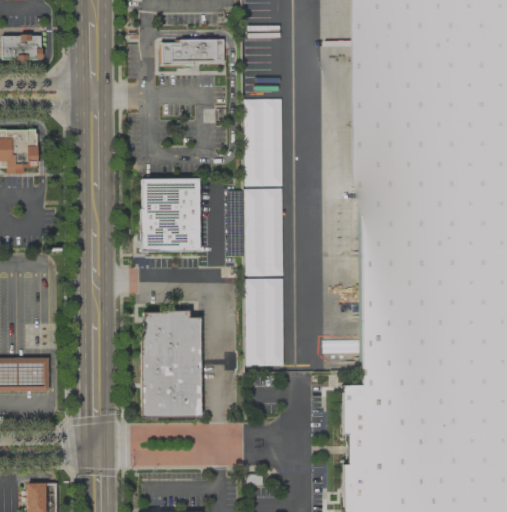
[(506,0),(359,0),(362,385),(342,385),(343,436),(348,436),(348,465),(343,465),(343,511),(506,511),(506,0)]
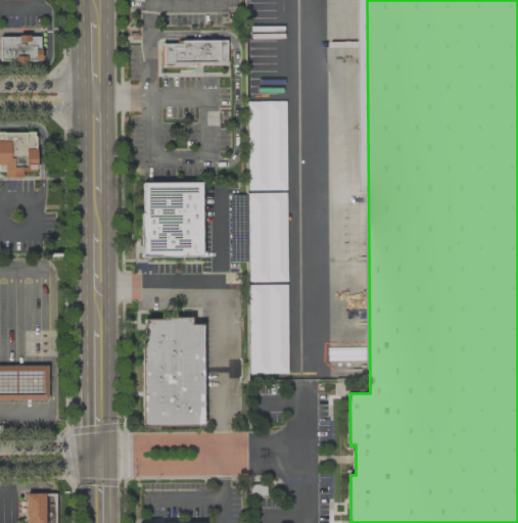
[(3,36),(3,57),(41,59),(42,37),(3,36)]
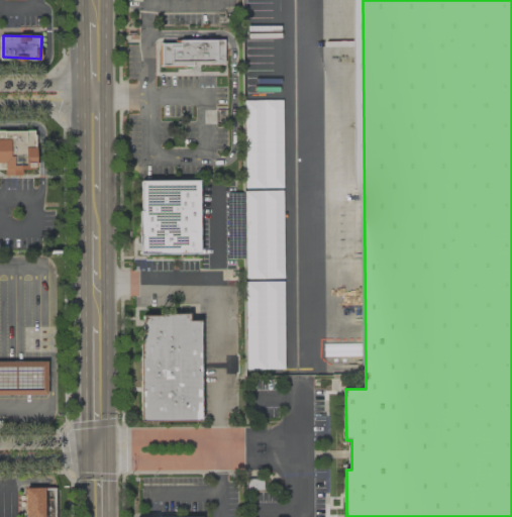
[(164,42),(164,64),(226,65),(226,39),(182,39),(182,43),(164,42)]
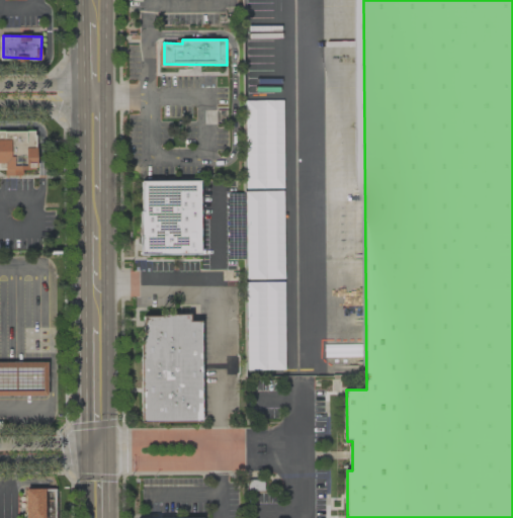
[(0,131),(36,131),(38,168),(24,168),(25,174),(8,175),(7,170),(0,170),(0,131)]
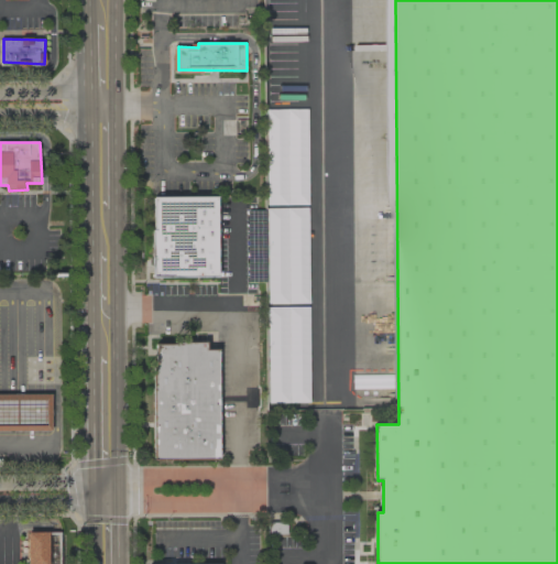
[(220,197),(155,196),(155,277),(220,277),(220,197)]
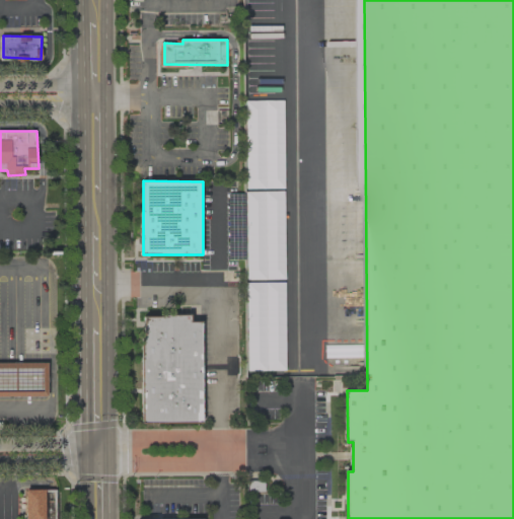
[(145,423),(205,422),(204,322),(192,322),(192,315),(144,315),(145,423)]
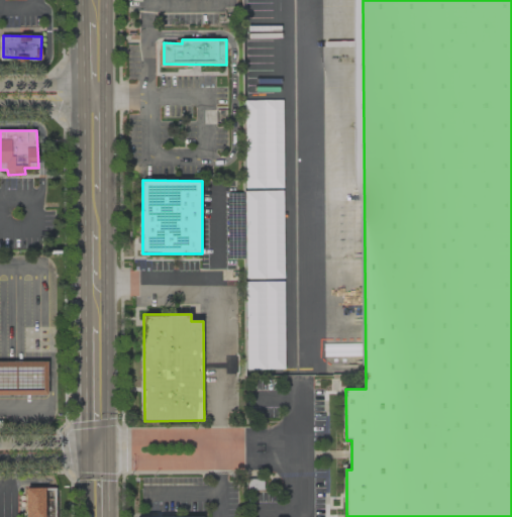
[(0,360),(0,394),(50,395),(49,360),(0,360)]
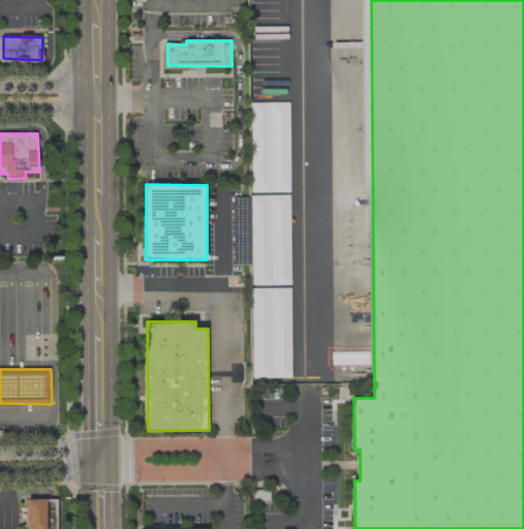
[(273,501),(273,490),(255,490),(254,501),(273,501)]
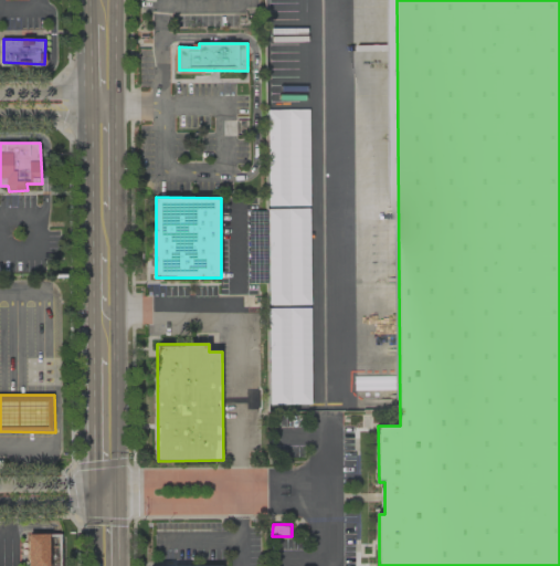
[(32,565),(32,532),(61,532),(61,565),(32,565)]
